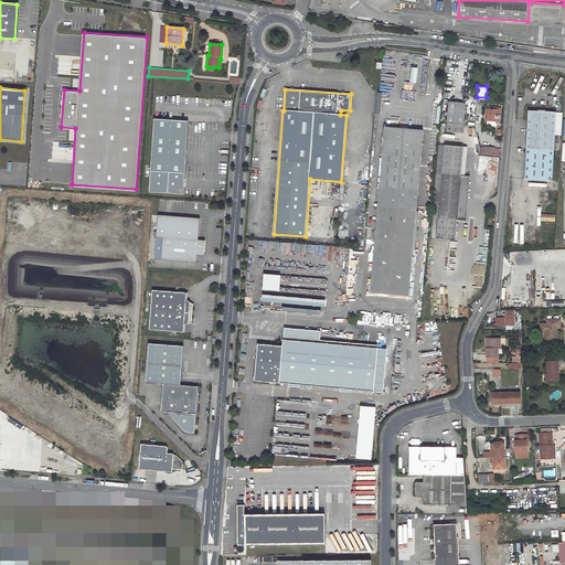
[(449,102),(447,123),(464,125),(466,104),(449,102)]
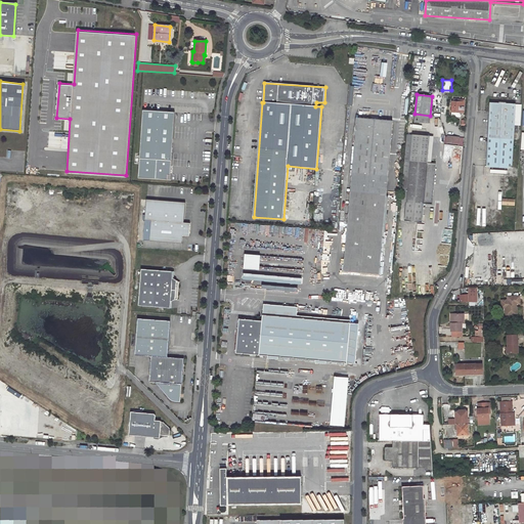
[(452,101),(451,112),(451,116),(462,117),(464,113),(464,110),(465,101),(462,101),(462,99),(454,99),(454,101),(452,101)]
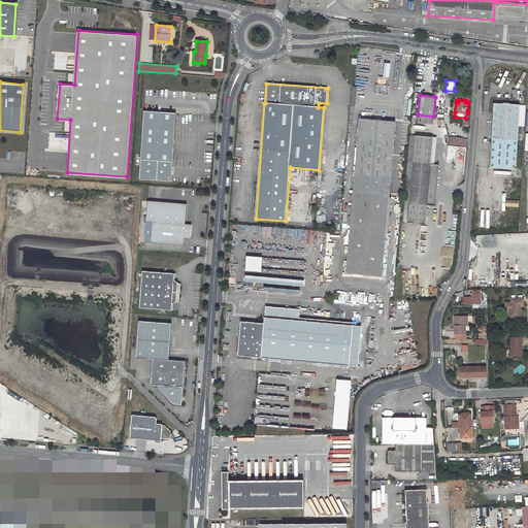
[(494,103),(492,139),(491,160),(517,161),(519,134),(522,134),(522,127),(519,127),(520,105),(494,103)]
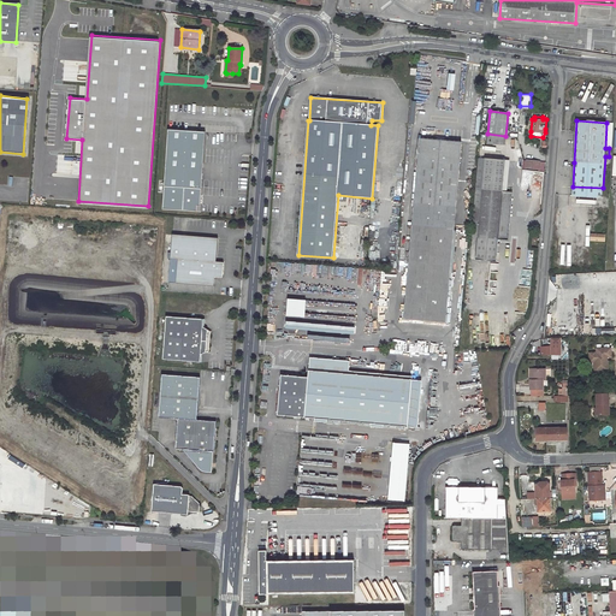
[(170,130),(164,208),(200,212),(206,132),(170,130)]
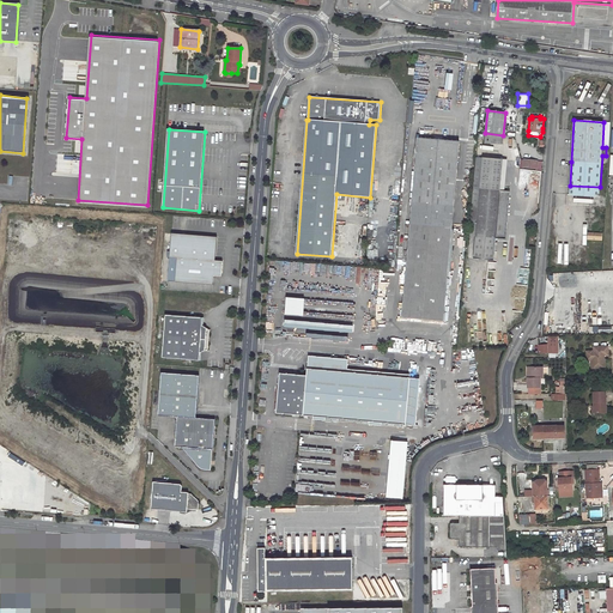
[(503,135),(485,133),(485,143),(503,144),(503,135)]
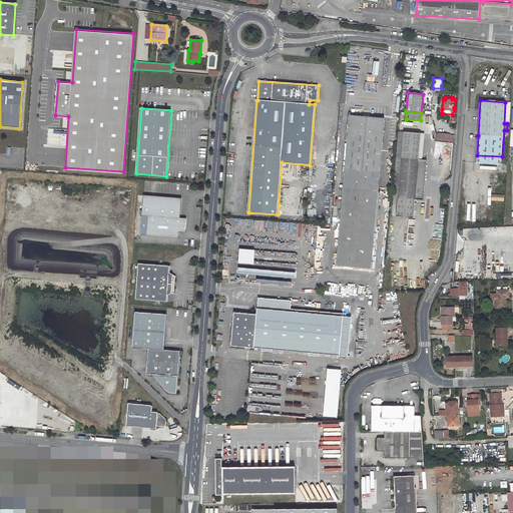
[(379,191),(385,118),(370,117),(370,116),(365,115),(365,117),(350,115),(344,188),(336,267),(372,270),(379,191)]
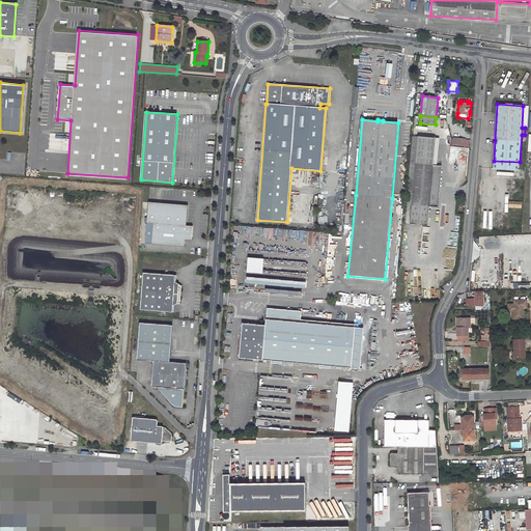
[(413,204),(416,163),(418,136),(413,136),(407,203),(413,204)]
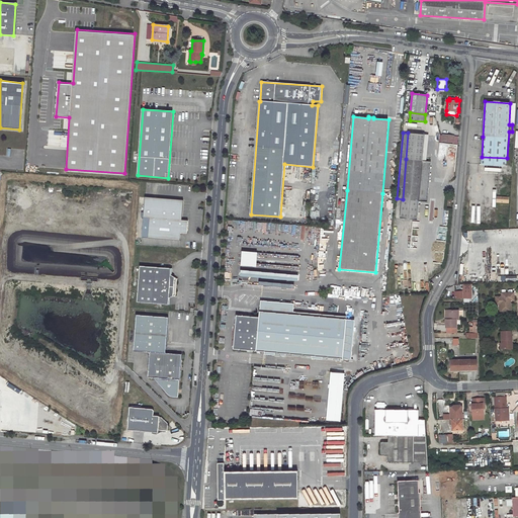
[(406,159),(403,199),(402,206),(401,219),(418,221),(420,200),(423,163),(425,135),(408,133),(406,159)]
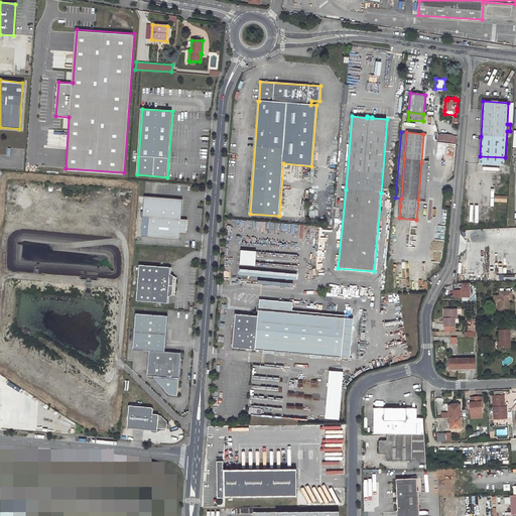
[(426,201),(432,135),(423,134),(421,162),(418,200),(426,201)]
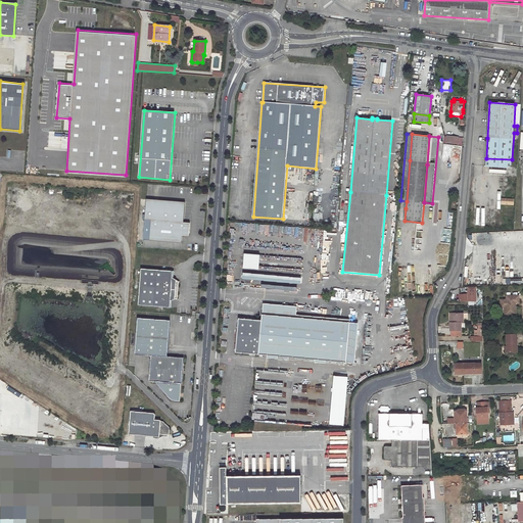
[(458,144),(459,137),(447,136),(446,143),(458,144)]
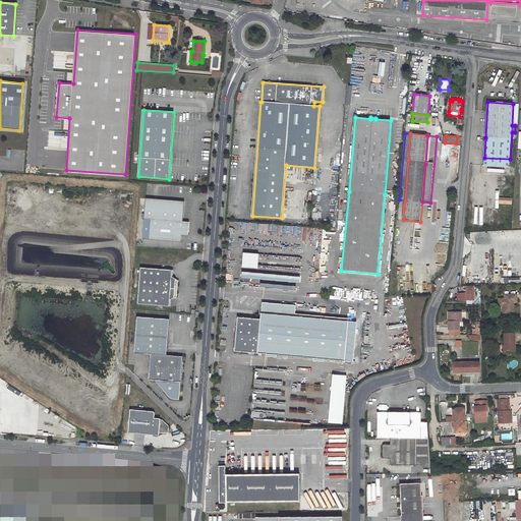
[(185,201),(147,198),(145,219),(151,220),(150,232),(150,239),(181,242),(182,234),(186,235),(186,232),(188,232),(189,222),(183,222),(185,201)]
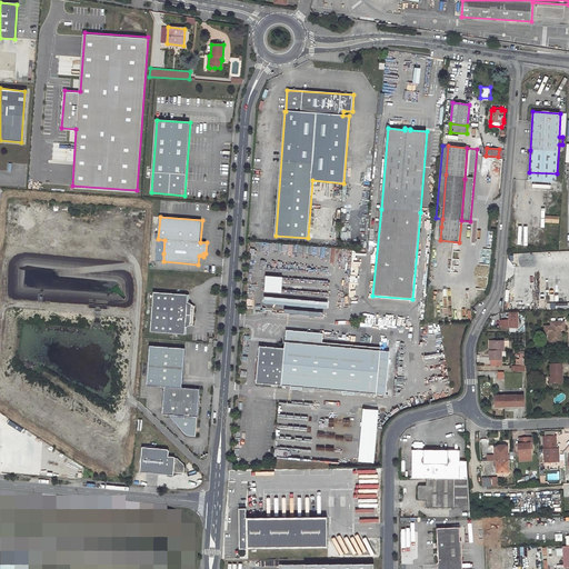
[(280,292),(281,277),(265,276),(262,291),(280,292)]
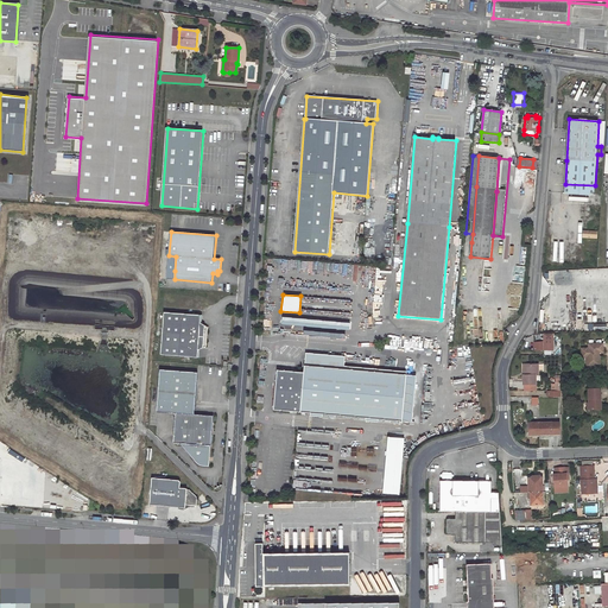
[(201,315),(164,311),(160,354),(197,358),(198,349),(206,347),(208,327),(201,322),(201,315)]
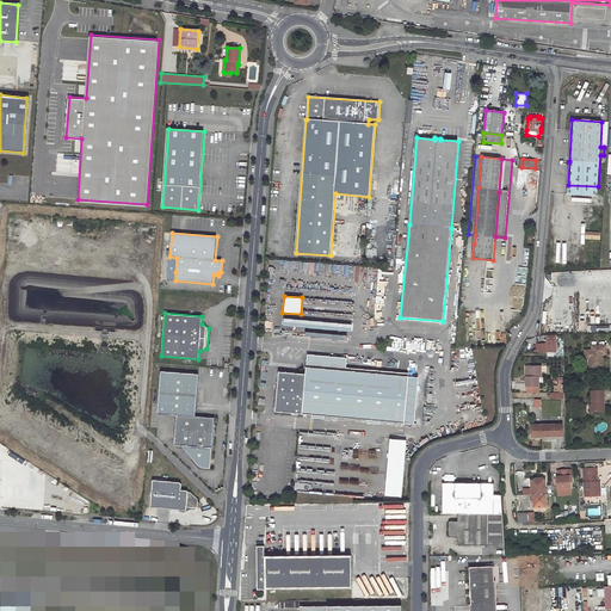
[(281,327),(350,329),(351,322),(281,320),(281,327)]
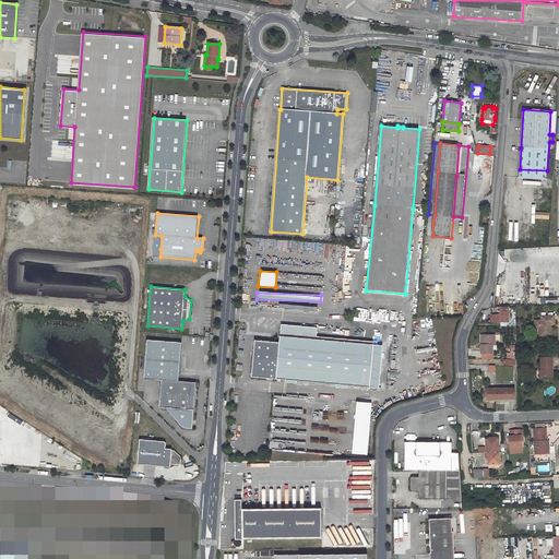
[(509,307),(501,307),(501,322),(510,321),(509,307)]
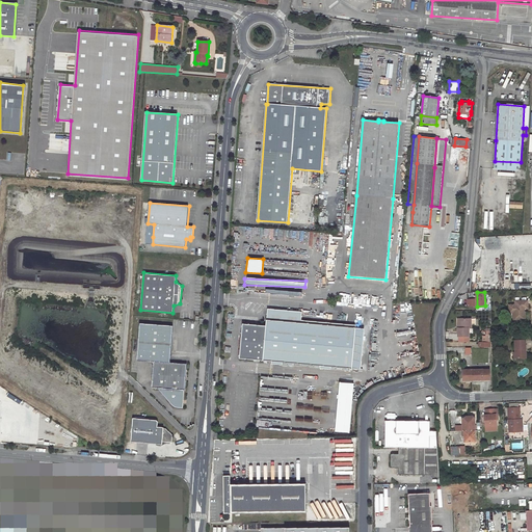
[(527,301),(514,301),(514,304),(508,306),(509,311),(513,311),(514,312),(515,320),(525,320),(525,312),(522,311),(523,309),(527,309),(527,301)]
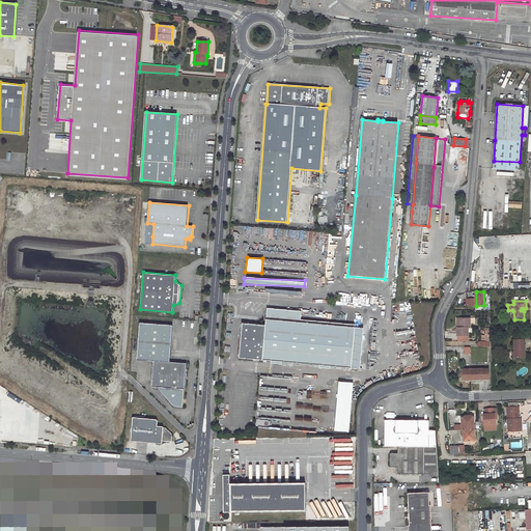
[(301,311),(268,309),(267,319),(301,323),(301,311)]
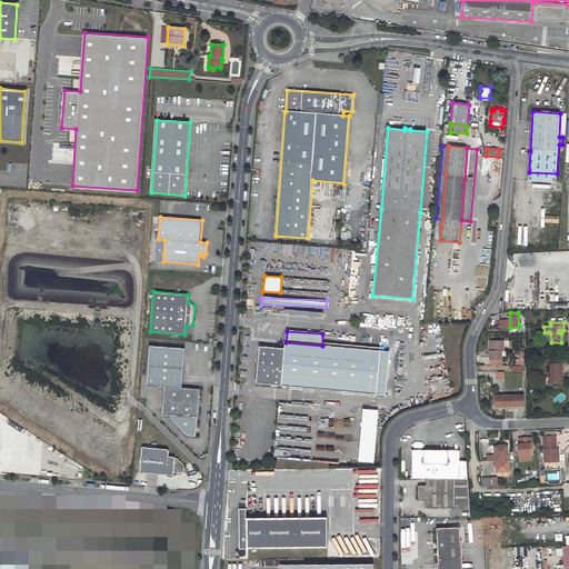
[(502,359),(502,351),(505,351),(505,341),(492,341),(492,350),(490,350),(490,360),(502,359)]
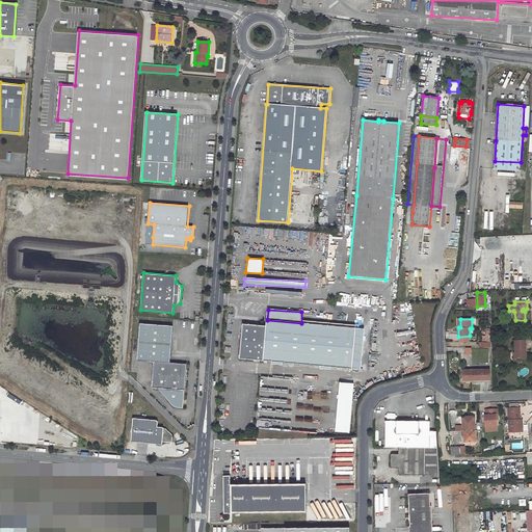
[(266,326),(243,324),(240,358),(352,368),(356,327),(301,323),(267,320),(266,326)]
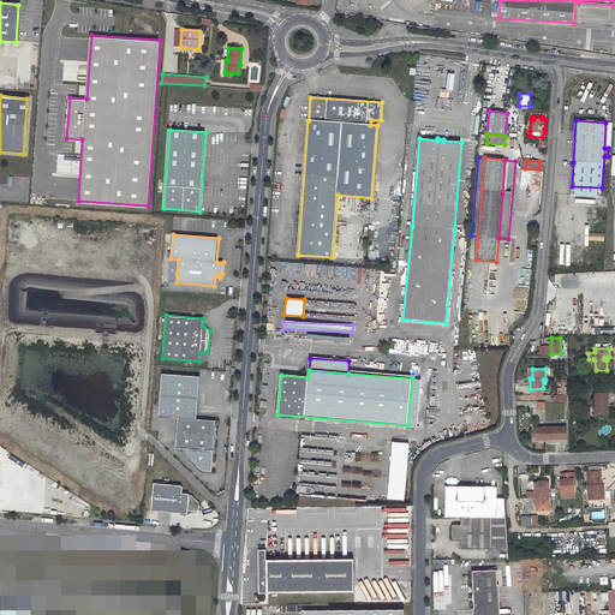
[(196,419),(199,377),(162,374),(159,416),(178,417),(175,447),(185,448),(199,465),(209,469),(212,449),(214,451),(216,421),(196,419)]
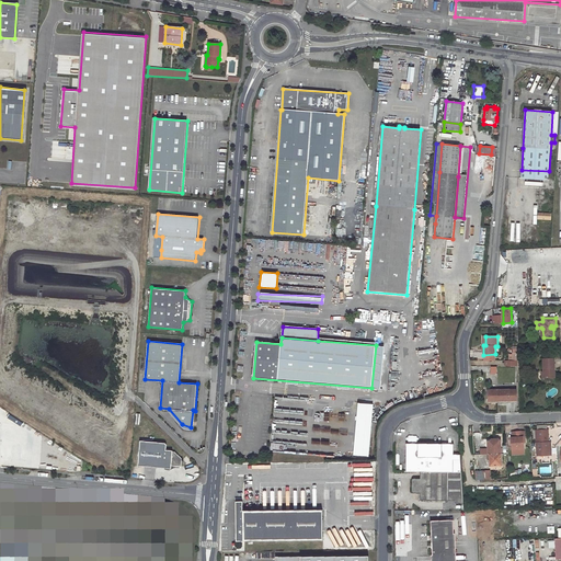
[(554,378),(554,359),(544,359),(544,373),(544,378),(554,378)]
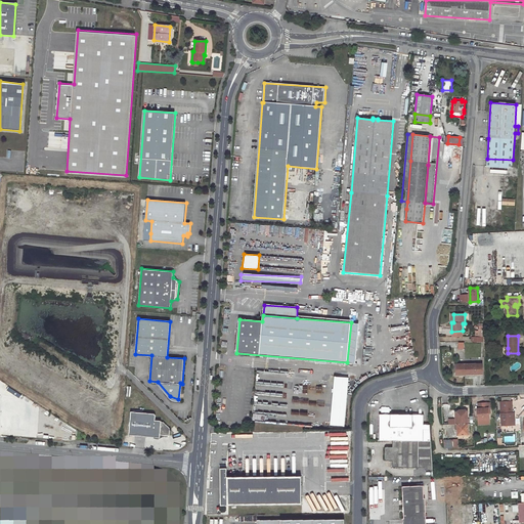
[(482,375),(482,363),(456,364),(456,375),(482,375)]
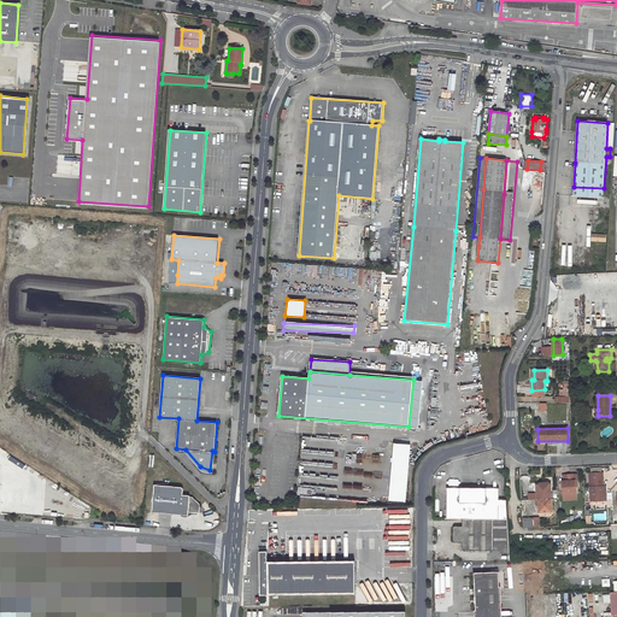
[(405,501),(409,444),(392,442),(388,500),(405,501)]
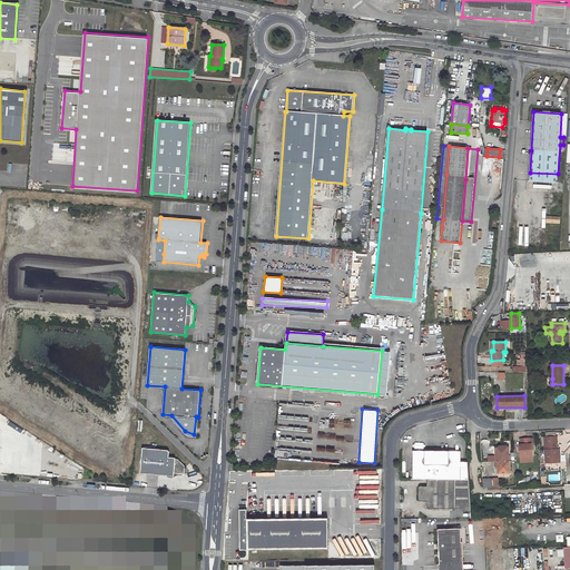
[(558,462),(558,449),(557,436),(544,438),(547,462),(558,462)]
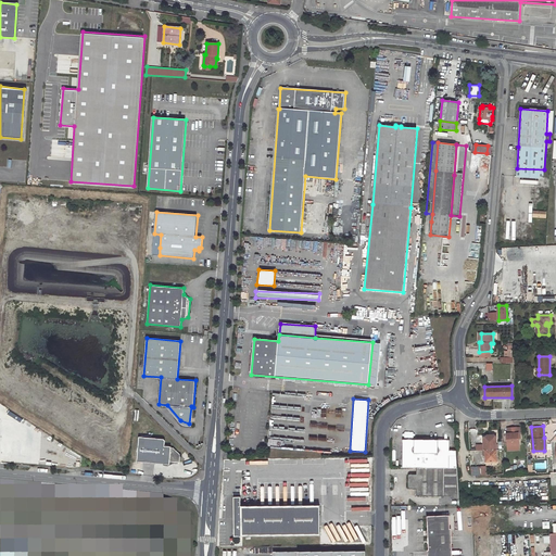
[(507,434),(508,445),(519,445),(519,440),(519,434),(520,434),(520,428),(508,429),(508,434),(507,434)]
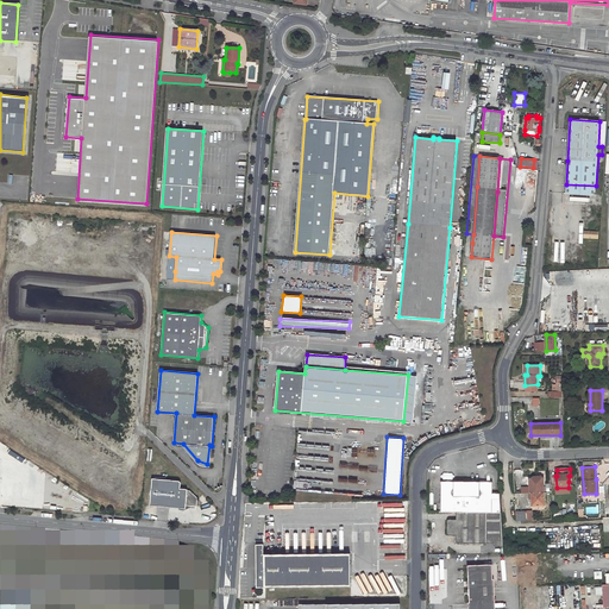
[(544,504),(544,487),(542,478),(540,477),(533,477),(532,479),(533,506),(544,504)]
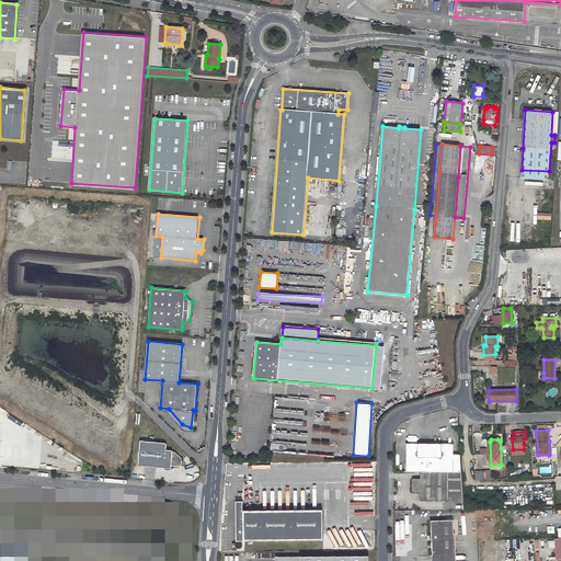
[(163,443),(138,441),(137,466),(170,468),(170,465),(180,466),(180,458),(173,451),(171,451),(171,450),(164,449),(164,444),(163,443)]
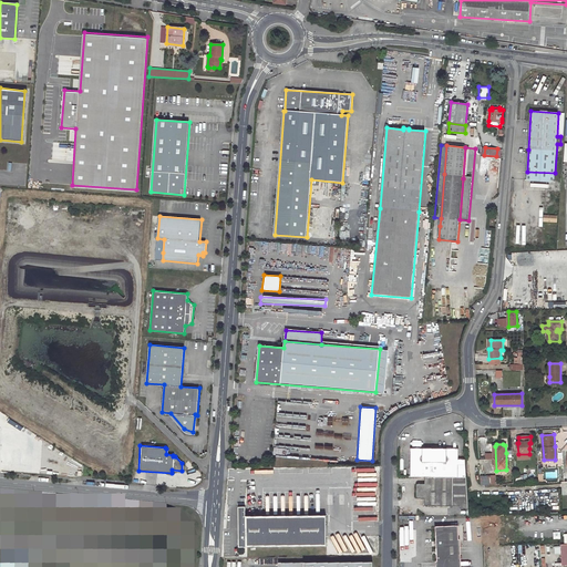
[(459,449),(412,449),(411,477),(424,477),(466,477),(466,460),(459,460),(459,449)]
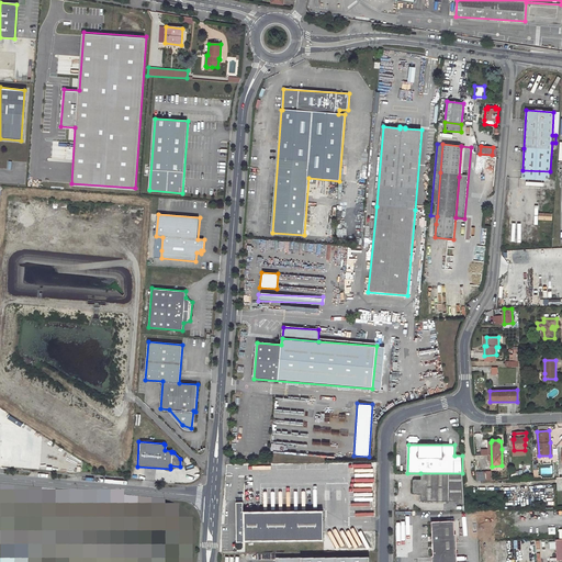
[(476,472),(476,481),(487,480),(486,471),(476,472)]
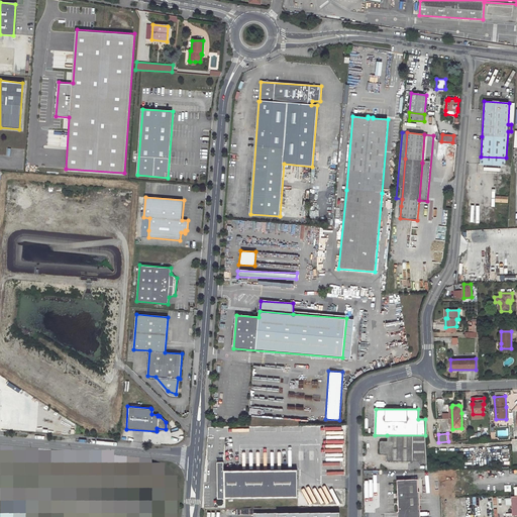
[(425,435),(387,435),(387,441),(381,441),(379,443),(379,453),(381,454),(387,455),(387,461),(418,461),(418,463),(420,464),(426,464),(425,435)]
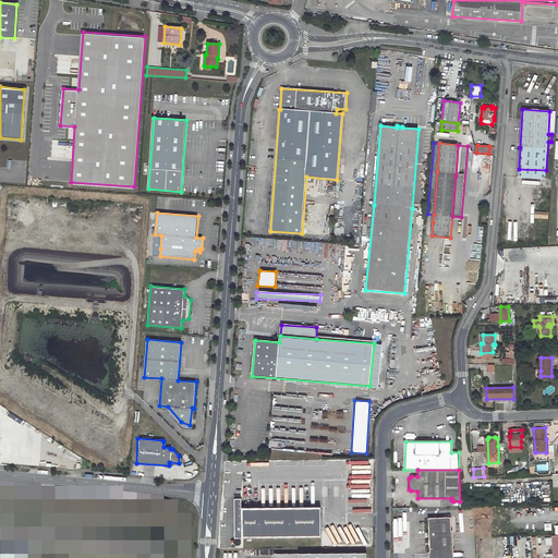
[(243,498),(235,498),(237,538),(323,537),(323,507),(243,508),(243,498)]
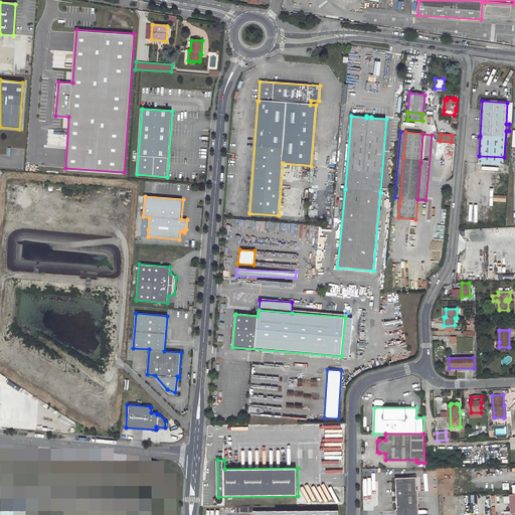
[(417,514),(415,478),(394,479),(396,514),(417,514)]
